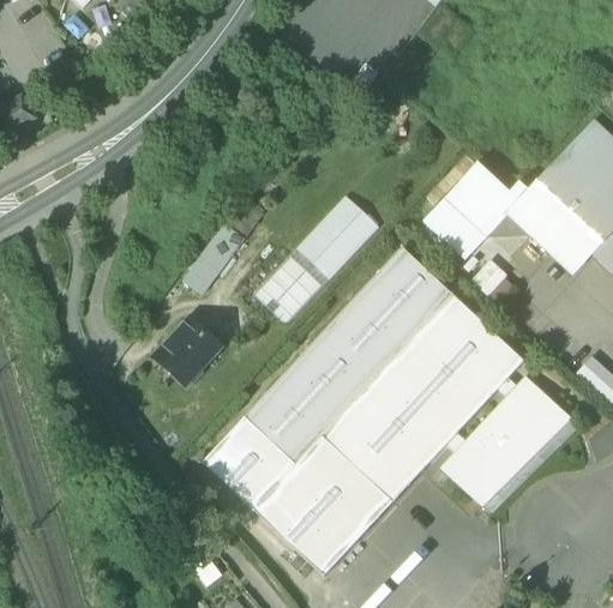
[(348,86),(360,96),(379,71),(366,61),(348,86)]
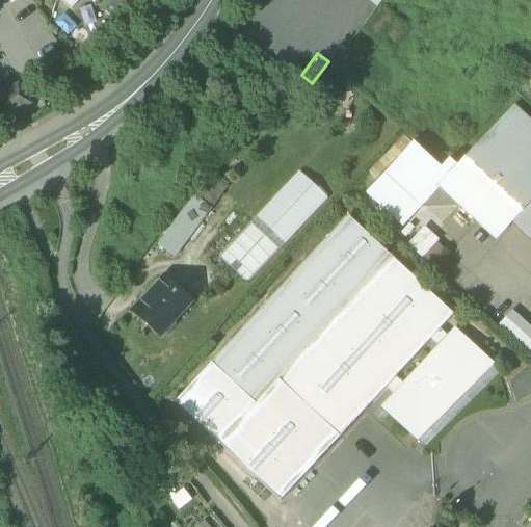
[(0,93),(0,105),(5,114),(29,99),(18,81),(0,93)]
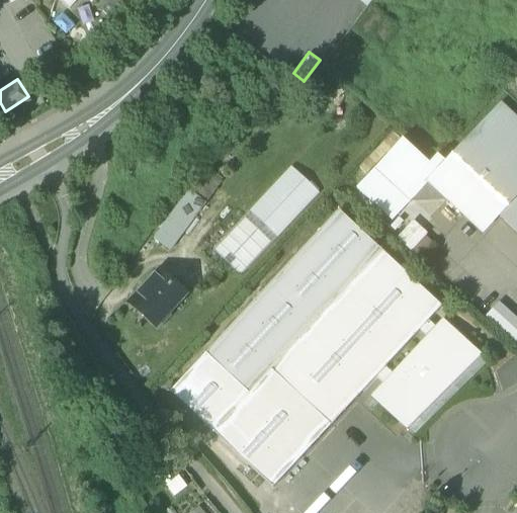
[(516,115),(501,101),(446,160),(446,161),(482,194),(500,210),(516,227),(516,115)]
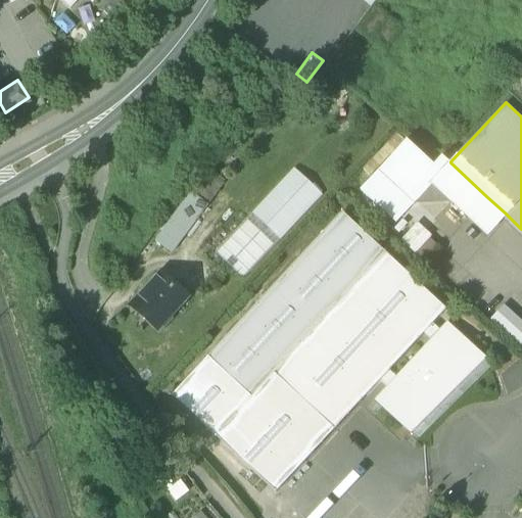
[(453,198),(470,215),(486,196),(451,162),(451,161),(442,153),(434,162),(407,137),(379,167),(415,200),(416,199),(433,180),(453,198)]
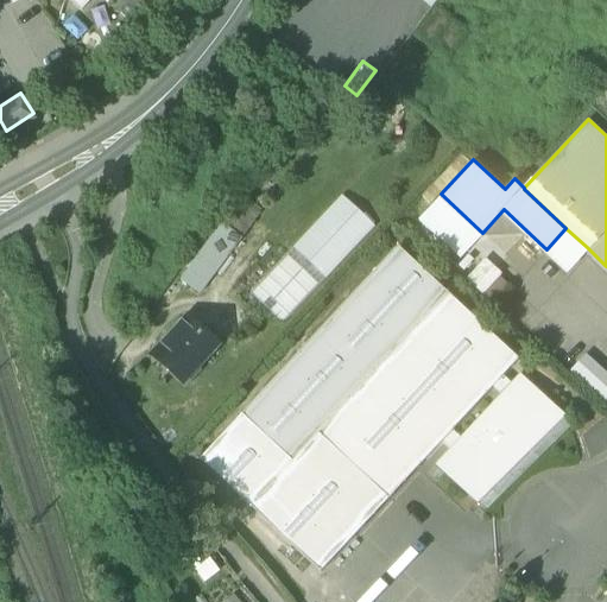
[(236,192),(193,251),(197,254),(203,258),(227,226),(240,236),(260,210),(236,192)]
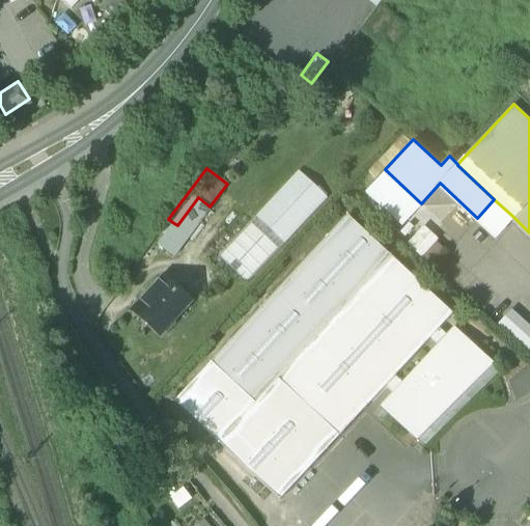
[(219,253),(247,279),(326,195),(298,169),(219,253)]
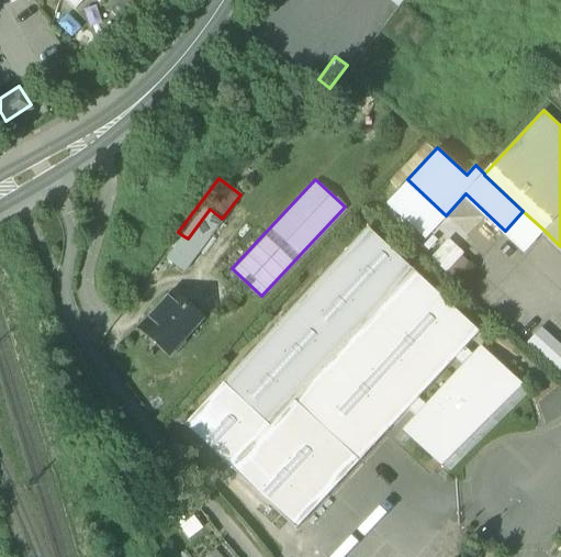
[(426,237),(446,215),(407,179),(386,201),(426,237)]
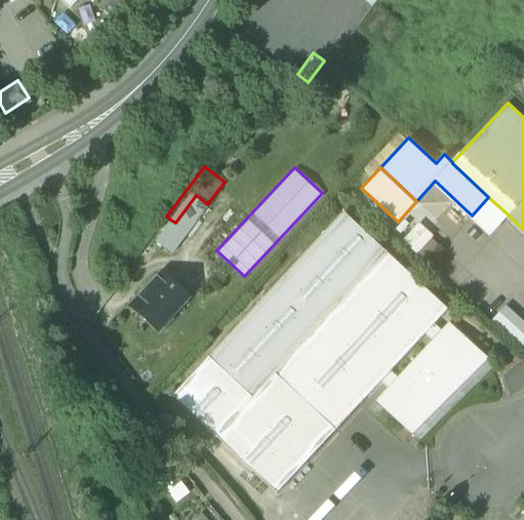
[(435,181),(417,200),(454,199),(435,181)]
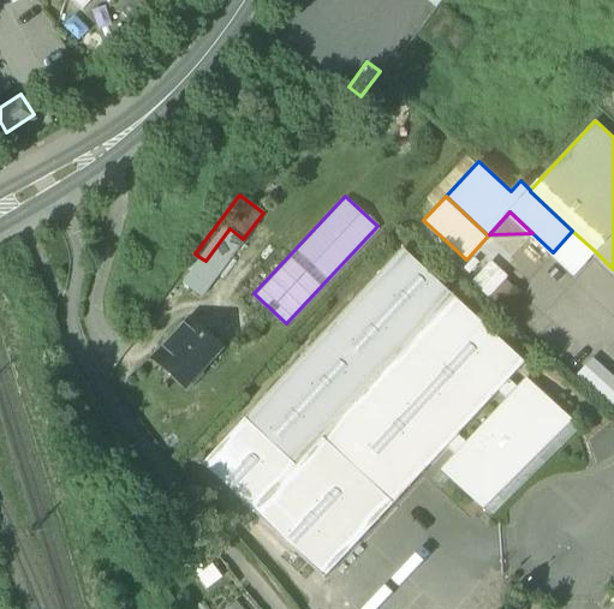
[(230,228),(206,261),(219,272),(243,239),(230,228)]
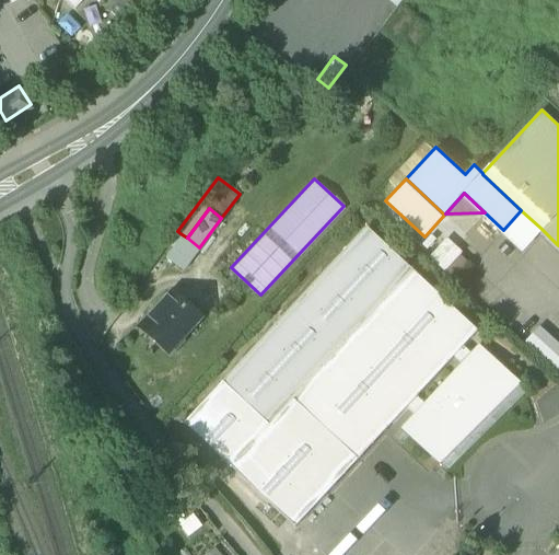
[(540,228),(521,210),(503,230),(522,247),(540,228)]
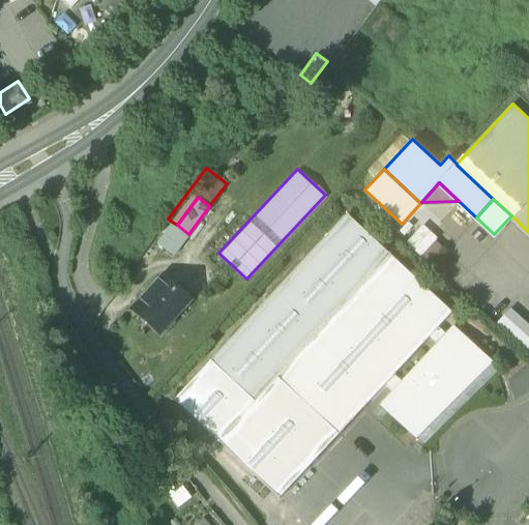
[(256,400),(278,375),(391,254),(347,212),(211,358),(256,400)]
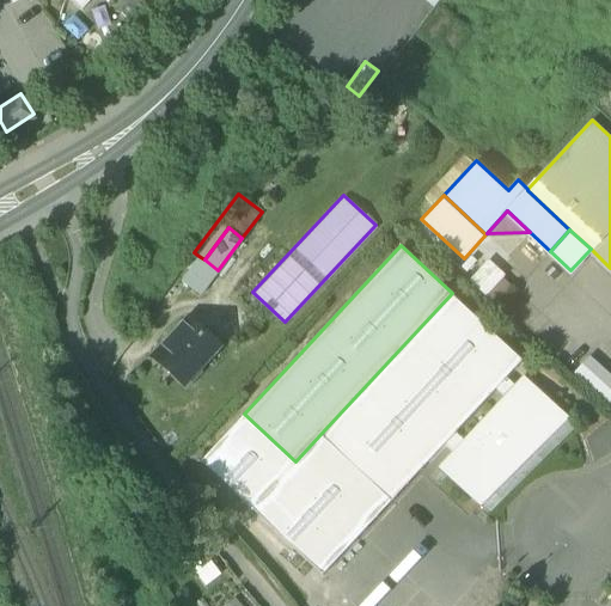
[(183,264),(189,269),(199,256),(194,252),(193,251),(183,264)]
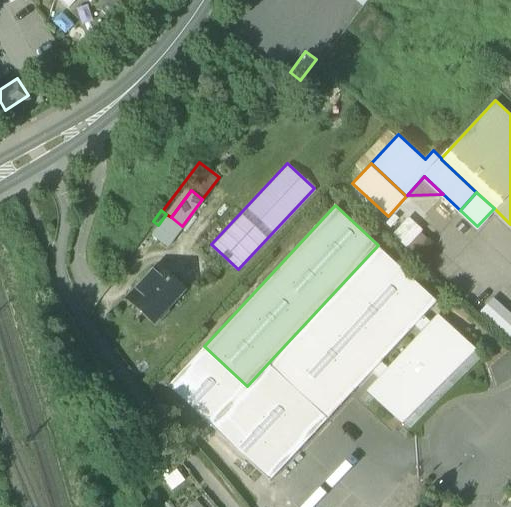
[(394,228),(413,249),(429,234),(410,213),(394,228)]
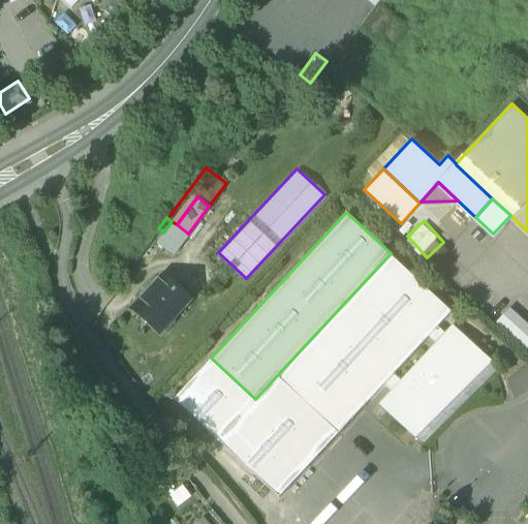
[(174,253),(188,234),(177,224),(172,221),(163,233),(157,241),(174,253)]
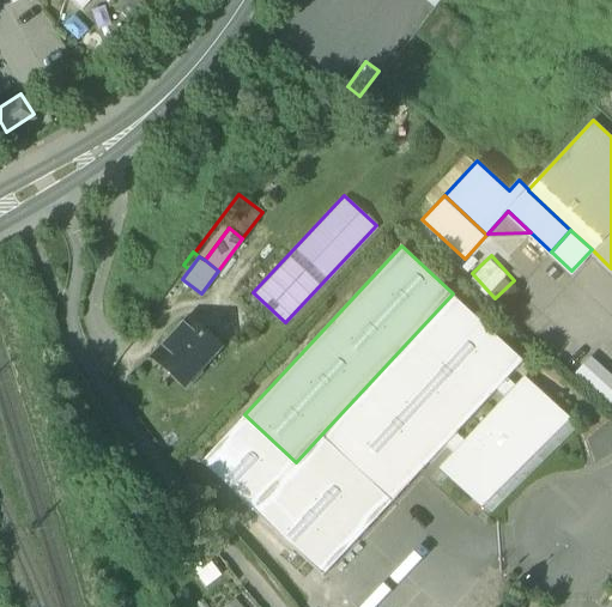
[(392,499),(447,441),(456,431),(523,359),(453,293),(322,433),(392,499)]
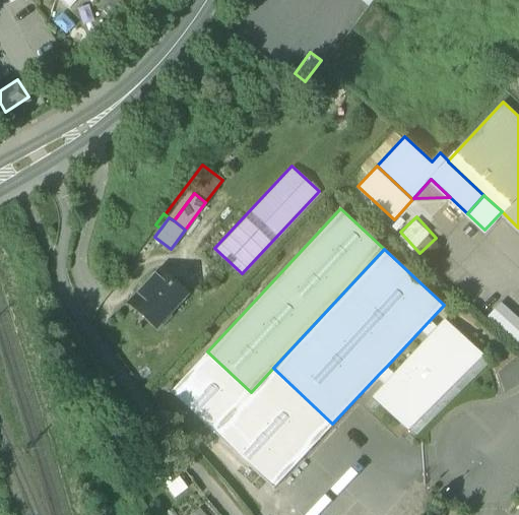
[(132,298),(158,323),(186,294),(159,268),(132,298)]
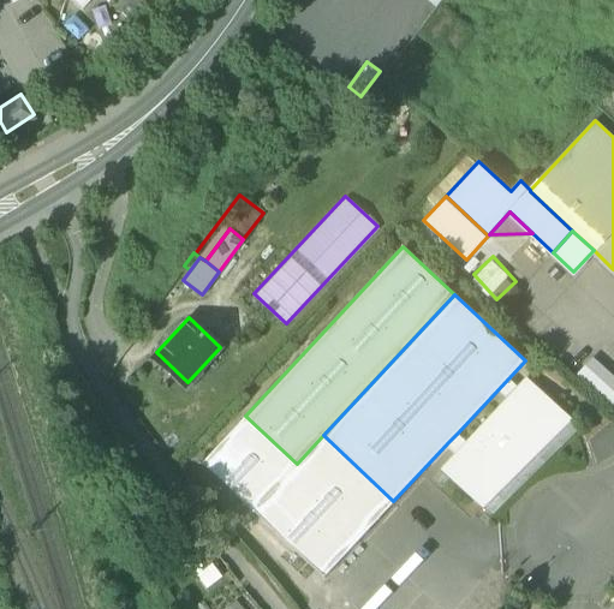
[(613,371),(594,352),(577,370),(613,404),(613,371)]
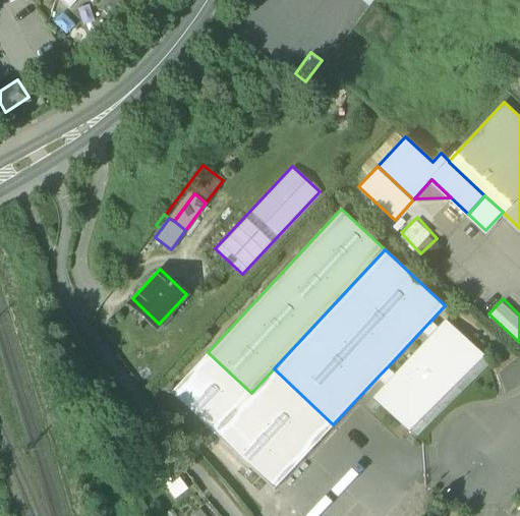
[(447,322),(397,375),(389,383),(377,396),(407,424),(477,349),(447,322)]
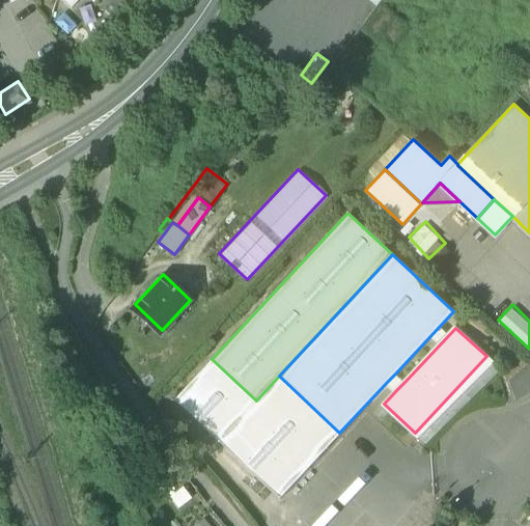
[(212,359),(175,398),(280,496),(339,433),(279,376),(256,400),(212,359)]
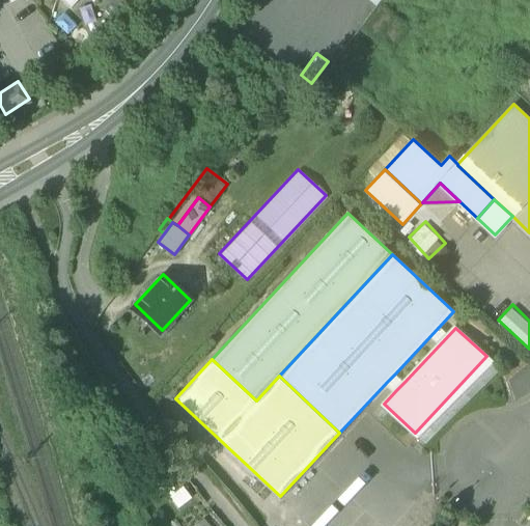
[(387,382),(396,390),(405,382),(395,374),(387,382)]
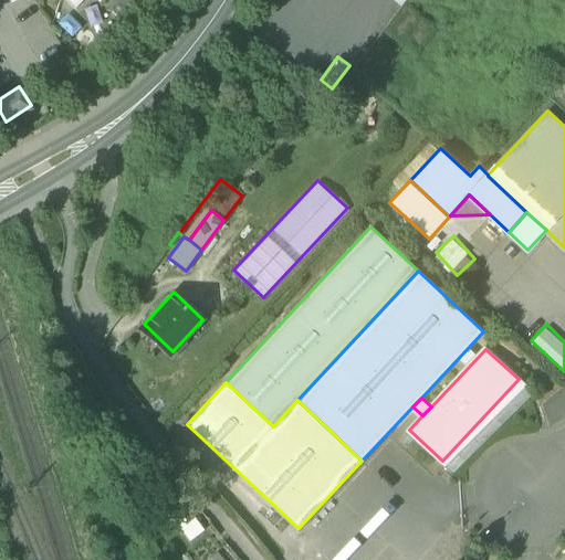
[(228,559),(219,549),(206,559),(228,559)]
